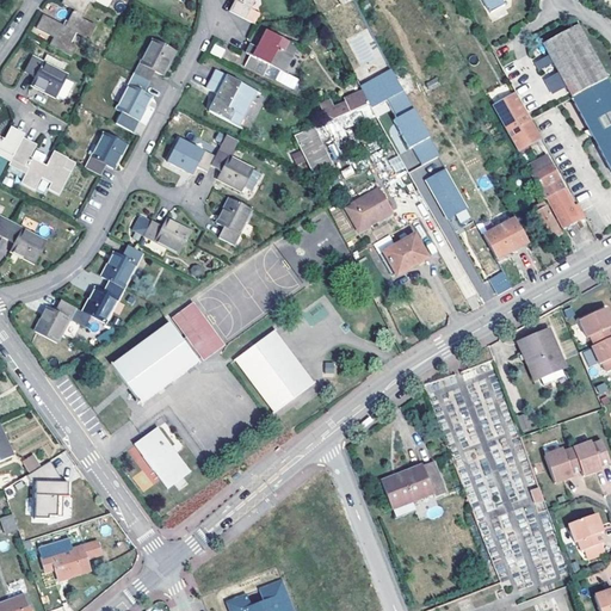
[(53,38),(49,45),(72,57),(76,47),(71,43),(76,34),(88,39),(96,25),(81,18),(90,2),(94,4),(87,0),(62,0),(61,2),(73,8),(65,25),(43,14),(36,29),(53,38)]
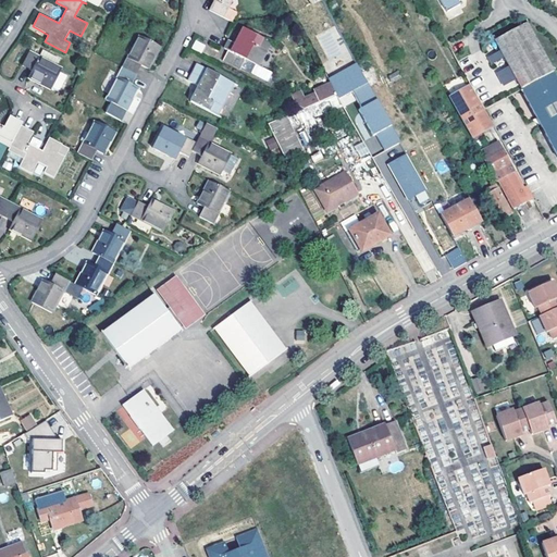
[(212,0),(213,0),(209,11),(223,17),(232,0),(212,0)]
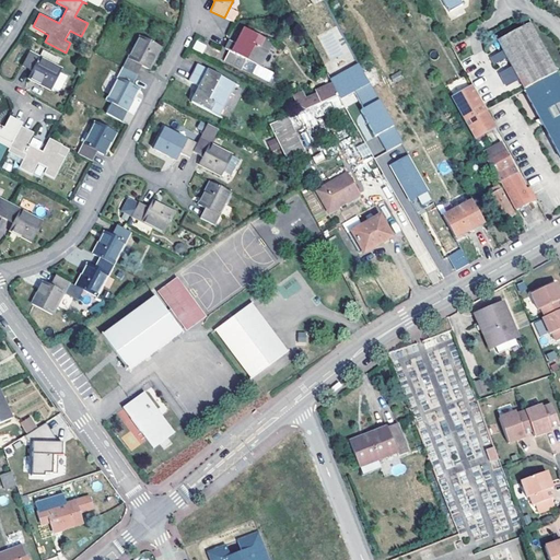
[(430,10),(424,0),(423,0),(419,3),(424,13),(430,10)]
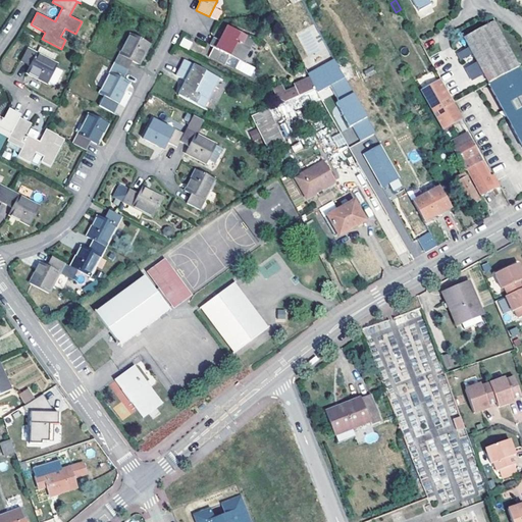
[(411,0),(417,11),(429,4),(427,2),(429,1),(429,0),(411,0)]
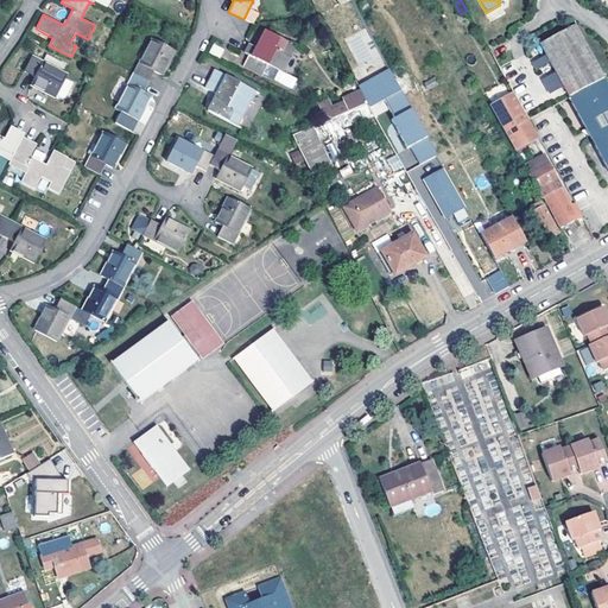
[(607,88),(574,27),(542,44),(548,56),(551,62),(557,73),(564,87),(607,169),(607,88)]
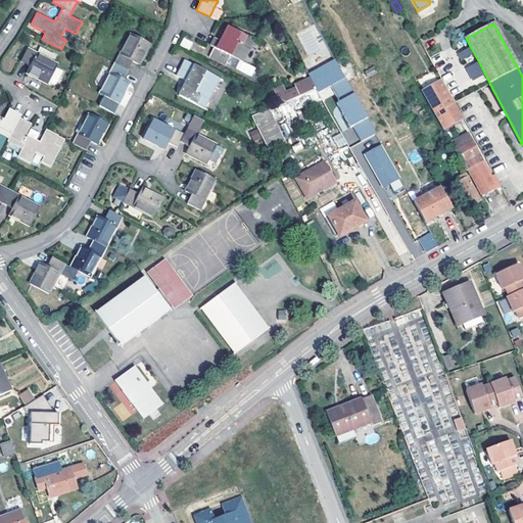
[(211,36),(206,44),(210,46),(242,62),(254,40),(229,28),(222,41),(211,36)]
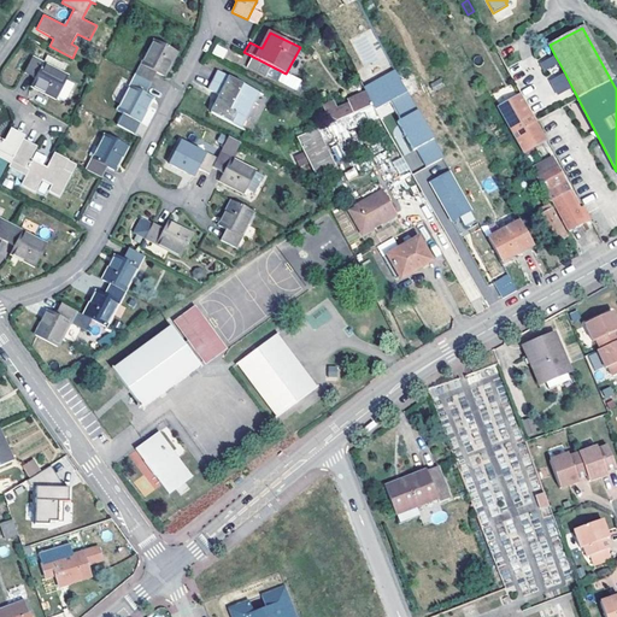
[(157,74),(163,76),(176,51),(154,40),(135,76),(151,84),(157,74)]
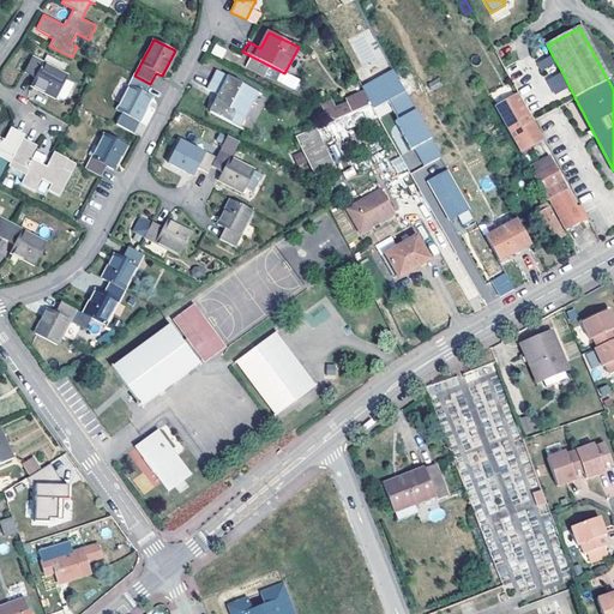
[(222,59),(227,49),(215,43),(211,53),(222,59)]
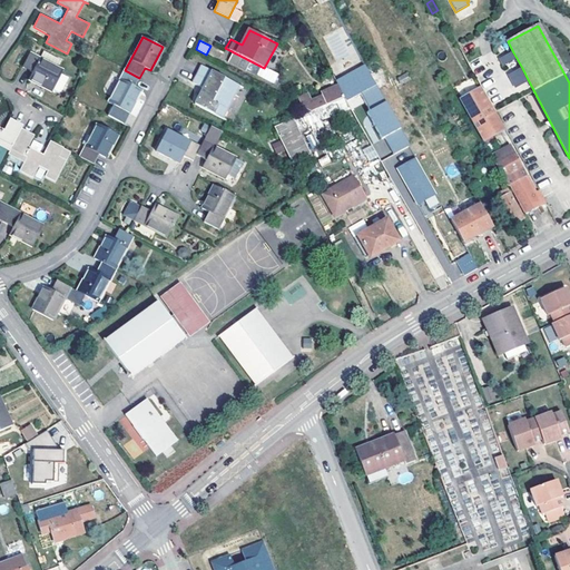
[(38,58),(29,53),(22,68),(31,72),(28,80),(50,91),(51,89),(59,92),(68,77),(60,72),(61,69),(55,66),(58,58),(42,50),(38,58)]
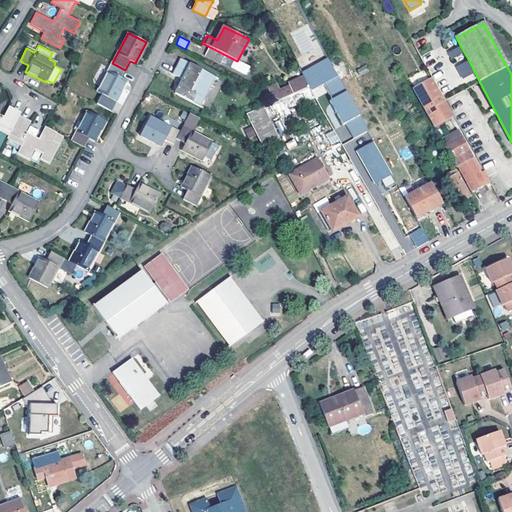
[(206,45),(201,54),(242,75),(247,65),(237,61),(206,45)]
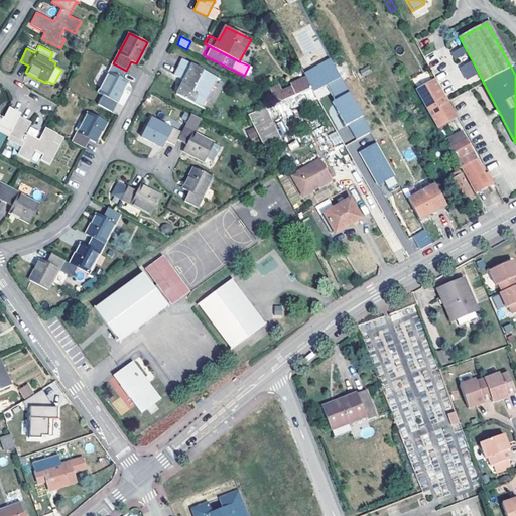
[(461,49),(453,53),(456,58),(464,54),(461,49)]
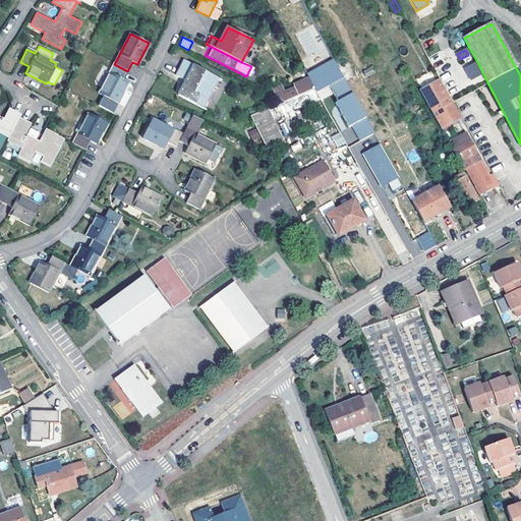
[(335,60),(346,81),(357,76),(345,55),(335,60)]
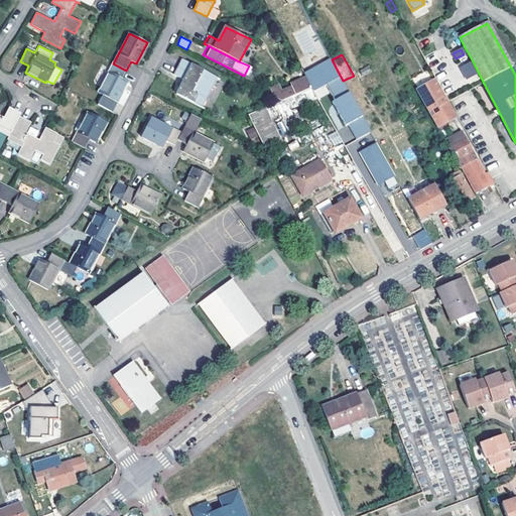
[(217,78),(181,59),(174,75),(183,80),(176,94),(201,107),(217,78)]
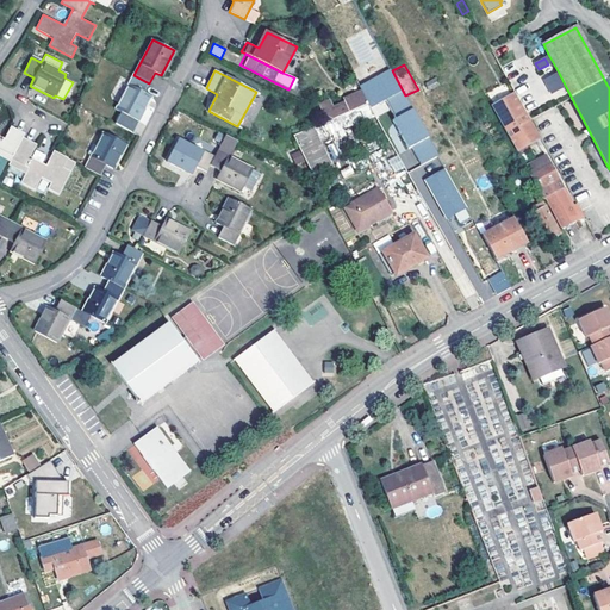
[(405,95),(392,70),(380,78),(387,91),(385,92),(393,107),(390,109),(396,119),(393,120),(448,219),(466,210),(443,170),(441,172),(424,142),(429,139),(405,95)]
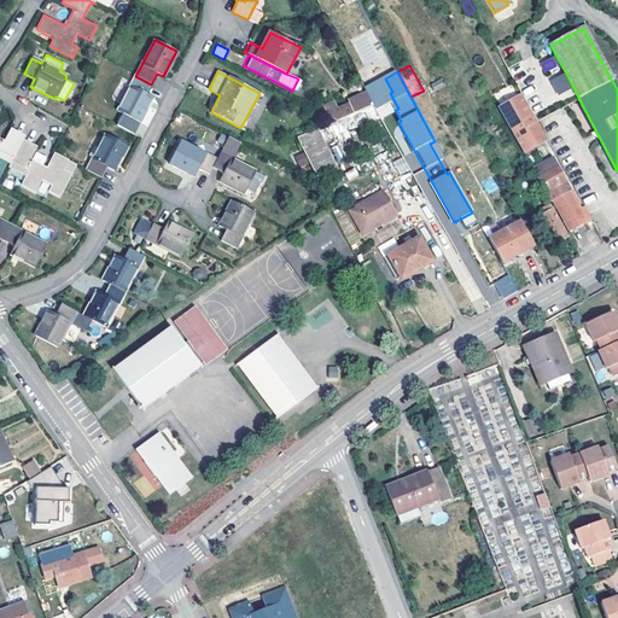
[(561,76),(569,91),(573,88),(566,74),(561,76)]
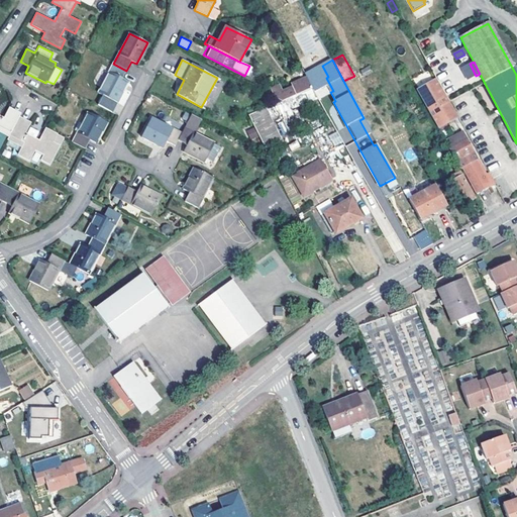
[(126,71),(113,64),(98,93),(116,102),(127,81),(122,79),(126,71)]
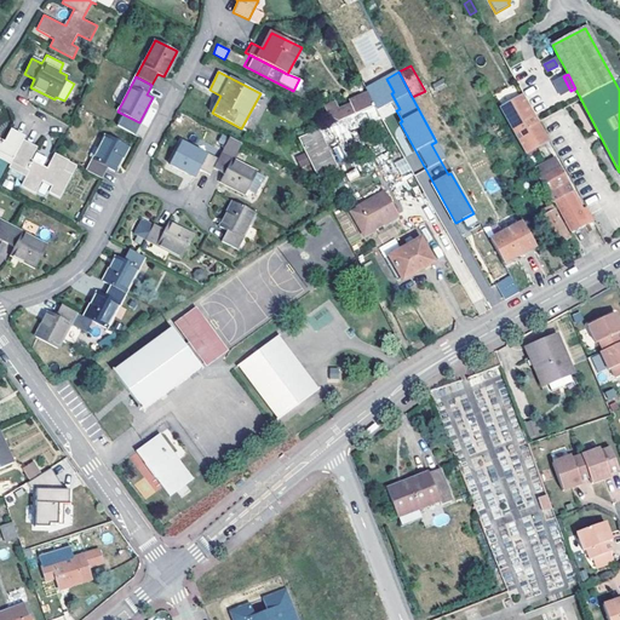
[(570,91),(563,76),(554,81),(561,96),(570,91)]
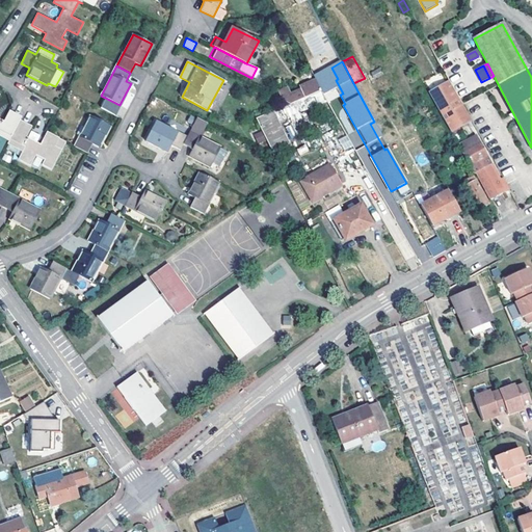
[(322,68),(313,73),(318,83),(322,91),(333,85),(322,68)]
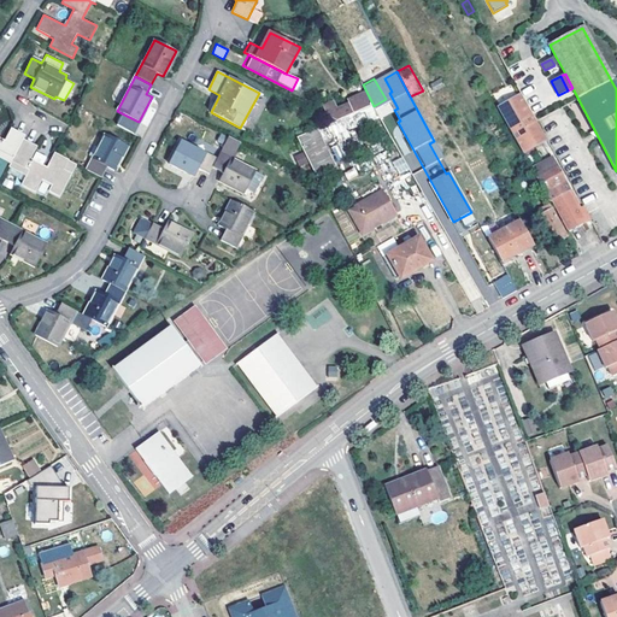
[(362,111),(374,106),(369,97),(348,105),(362,111)]
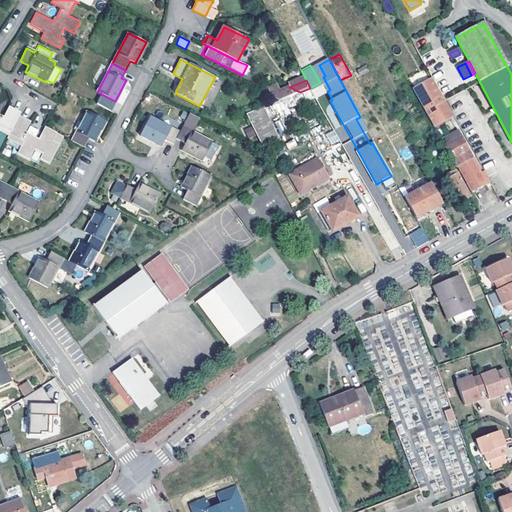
[(413,90),(433,127),(451,117),(431,80),(413,90)]
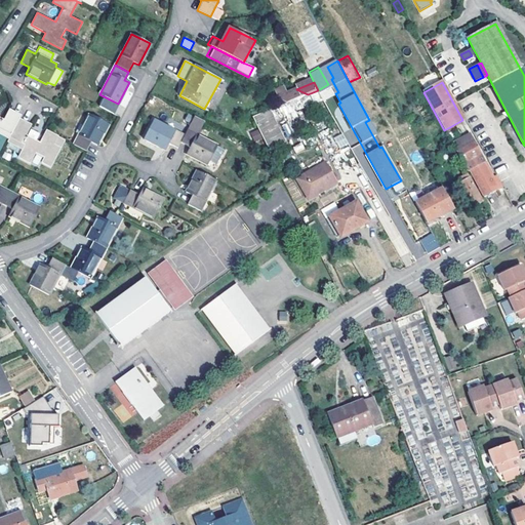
[(287,104),(296,99),(308,94),(296,89),(278,98),(287,104)]
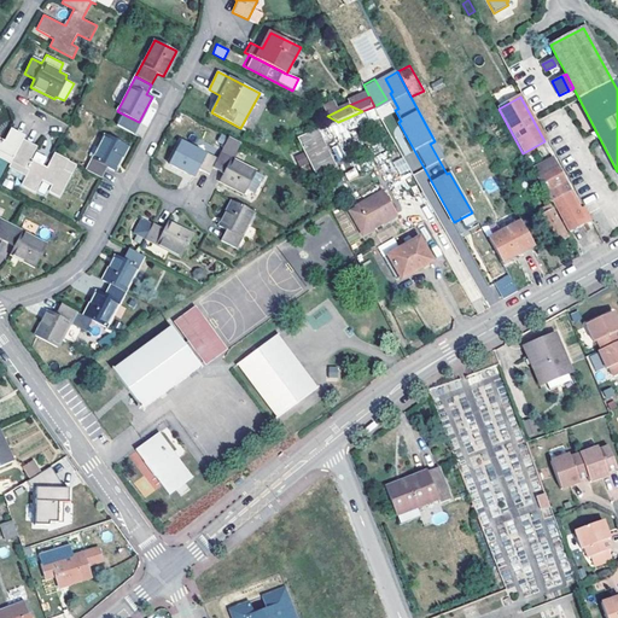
[(362,111),(349,117),(355,129),(382,118),(374,106),(362,111)]
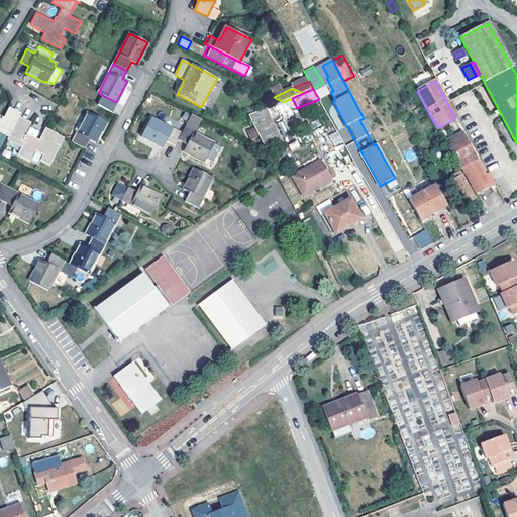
[(20,114),(8,108),(3,117),(0,115),(0,132),(8,137),(18,117),(20,114)]
